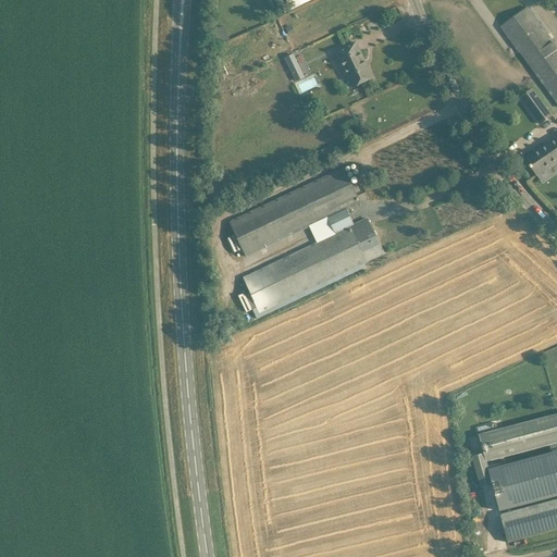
[(307,0),(286,0),(292,10),(308,2),(307,0)]
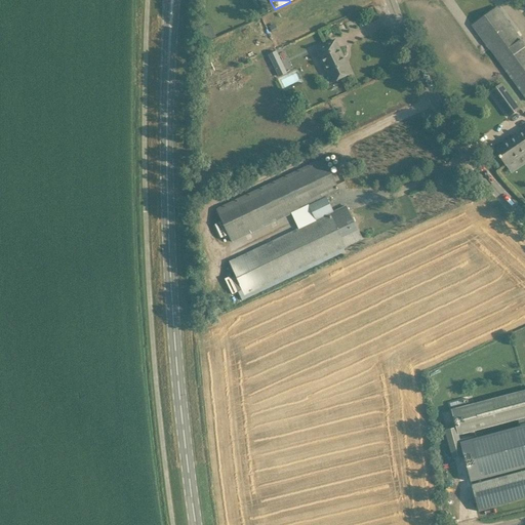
[(524,6),(524,3),(522,0),(516,5),(520,10),(524,6)]
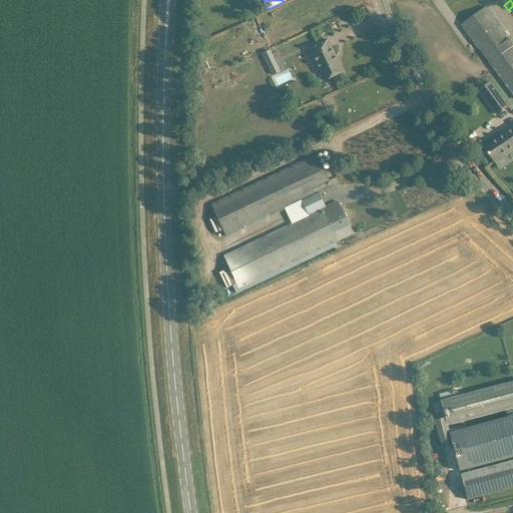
[(512,43),(487,7),(471,19),(462,25),(512,94),(512,43)]
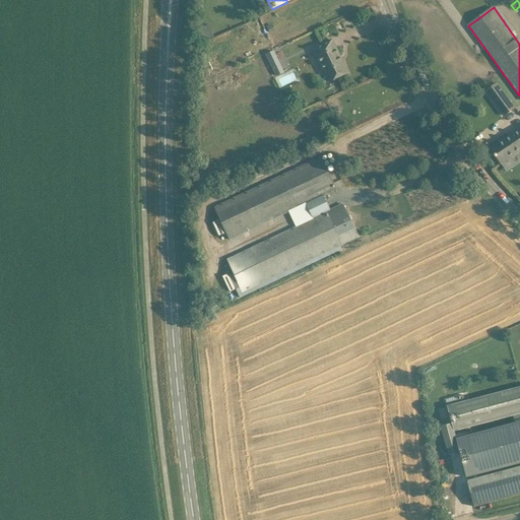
[(208,22),(213,27),(218,21),(213,17),(208,22)]
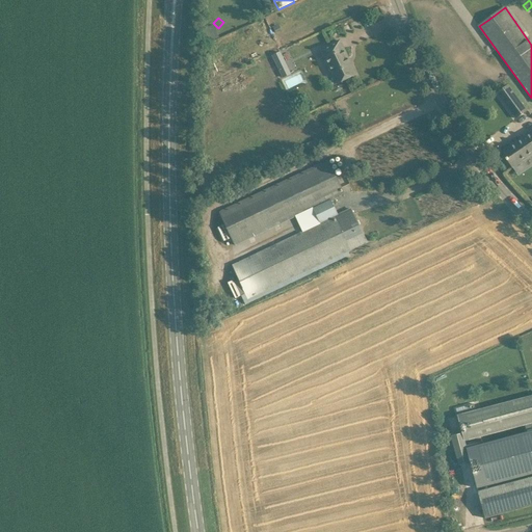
[(320,50),(337,84),(347,79),(356,75),(340,42),(330,46),(320,50)]
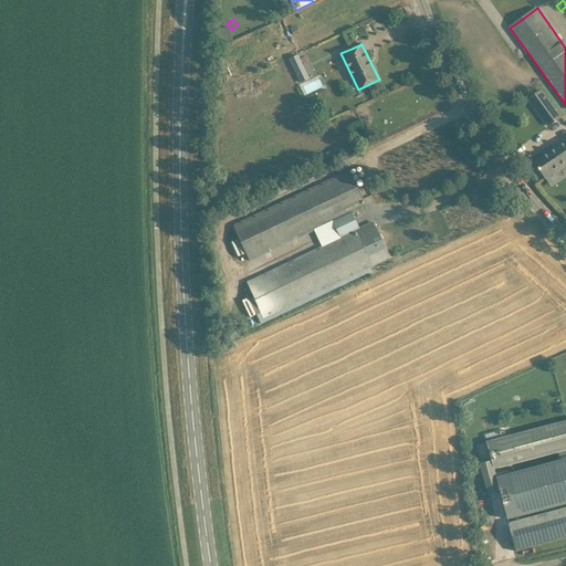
[(324,54),(321,49),(312,53),(315,59),(324,54)]
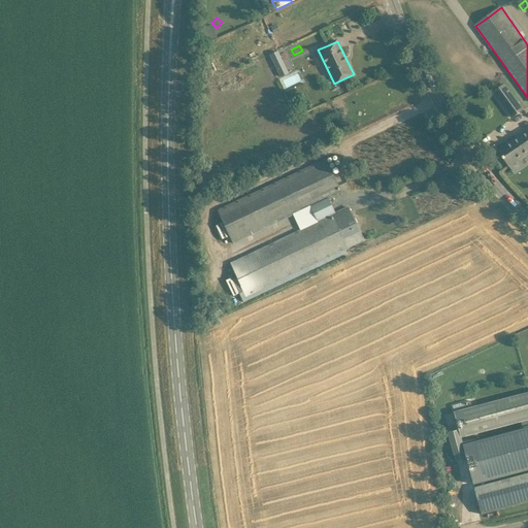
[(277,53),(270,56),(275,68),(284,64),(277,53)]
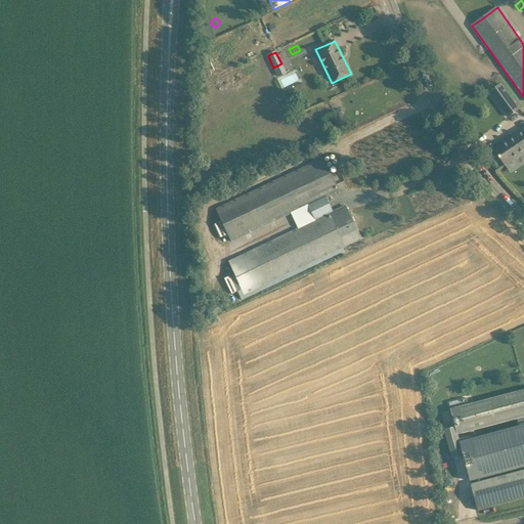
[(490,92),(509,117),(519,110),(500,84),(490,92)]
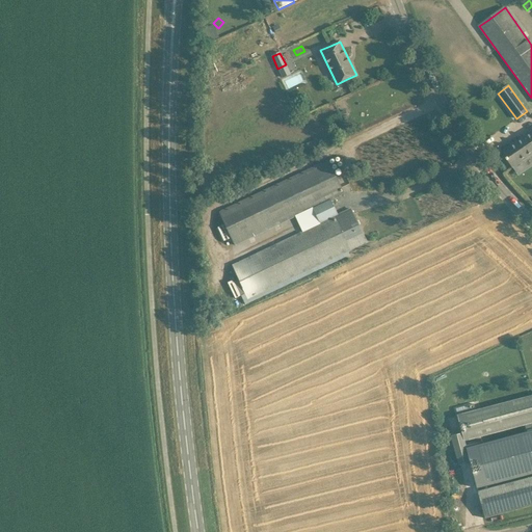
[(512,168),(514,166),(519,174),(527,168),(522,161),(531,154),(531,131),(502,153),(512,168)]
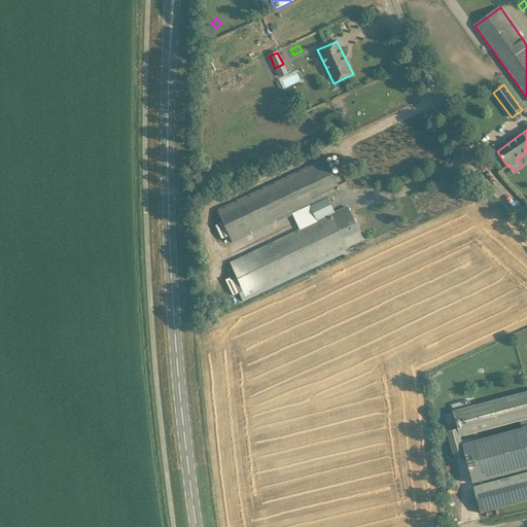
[(316,136),(309,139),(311,144),(319,141),(316,136)]
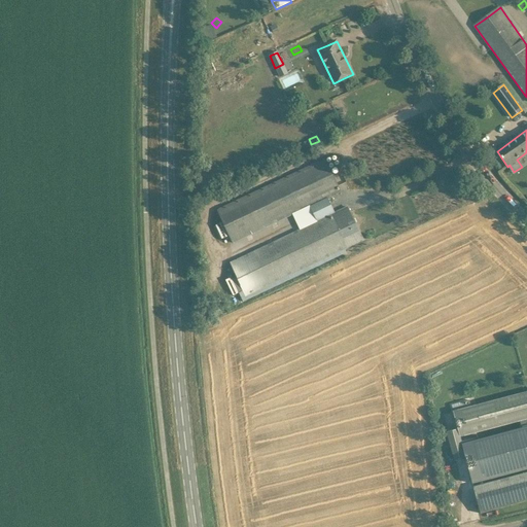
[(325,160),(218,211),(234,244),(309,208),(310,207),(318,222),(316,223),(231,265),(237,277),(232,280),(231,278),(225,280),(233,295),(239,293),(241,297),(243,303),(346,253),(345,250),(362,241),(363,241),(348,208),(336,214),(327,199),(341,192),(325,160)]
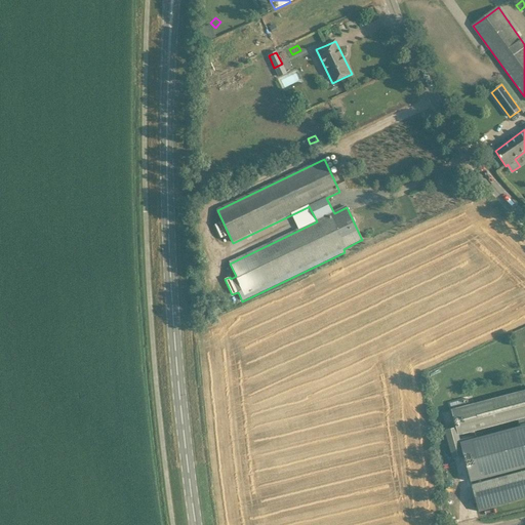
[(524,391),(501,398),(452,410),(458,435),(508,422),(524,417),(524,425),(460,442),(471,482),(524,467),(524,391)]
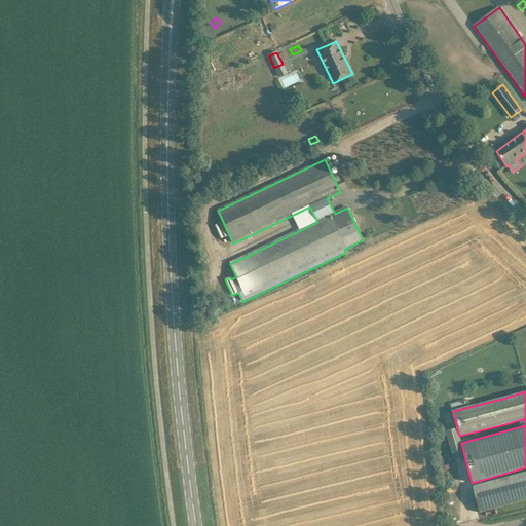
[(468,399),(451,404),(453,410),(471,406),(468,399)]
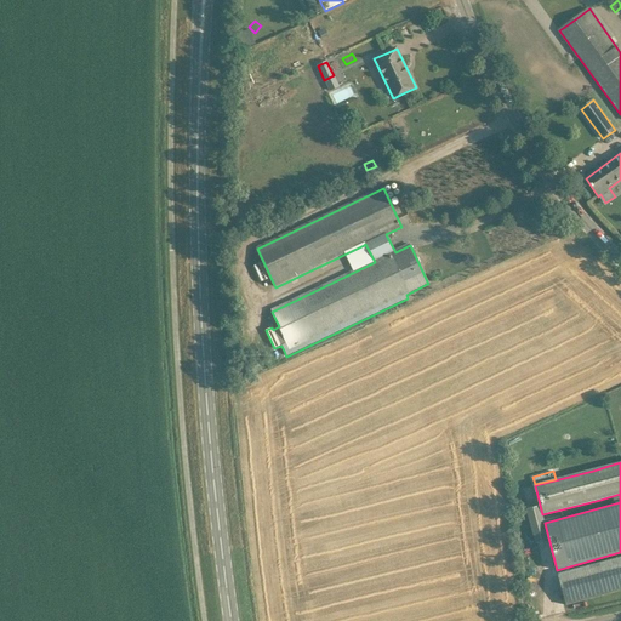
[(620,557),(558,574),(567,605),(620,591),(620,557)]
